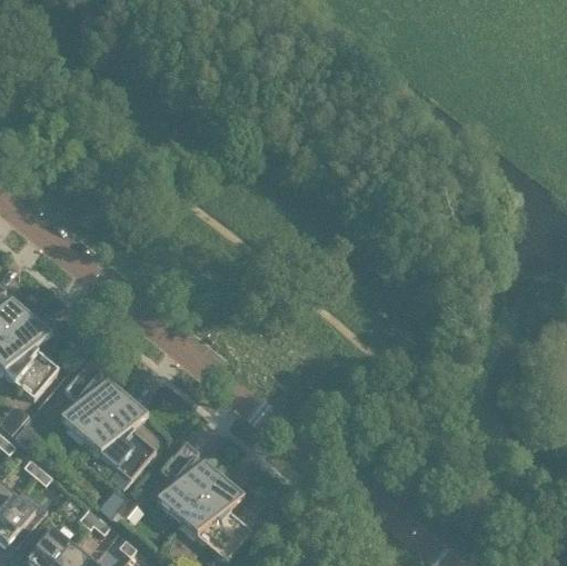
[(0,347),(29,314),(12,300),(10,301),(2,295),(7,289),(0,284),(0,347)]
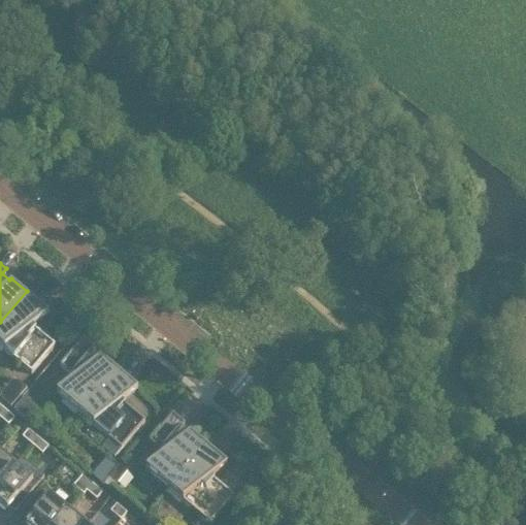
[(48,309),(35,298),(27,291),(0,322),(0,341),(32,368),(56,340),(34,323),(48,309)]
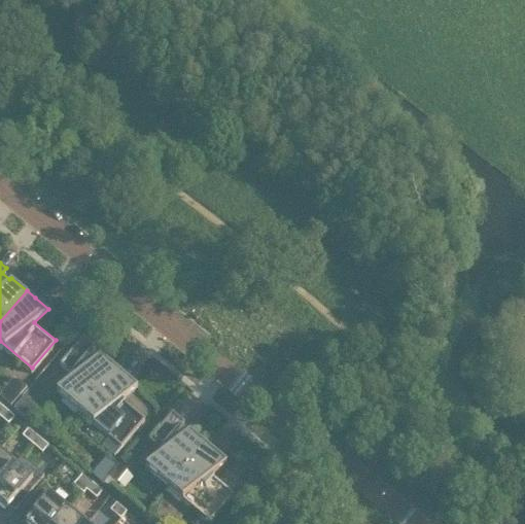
[(79,408),(115,365),(101,353),(99,354),(92,348),(96,343),(83,334),(61,361),(75,374),(57,389),(79,408)]
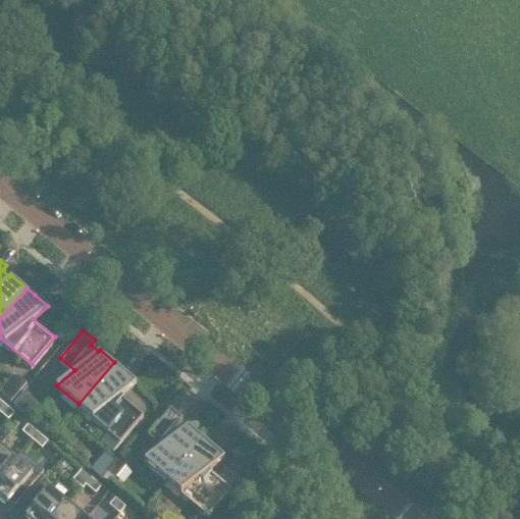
[(137,380),(122,369),(114,362),(79,404),(108,428),(101,436),(113,447),(143,412),(121,394),(137,380)]
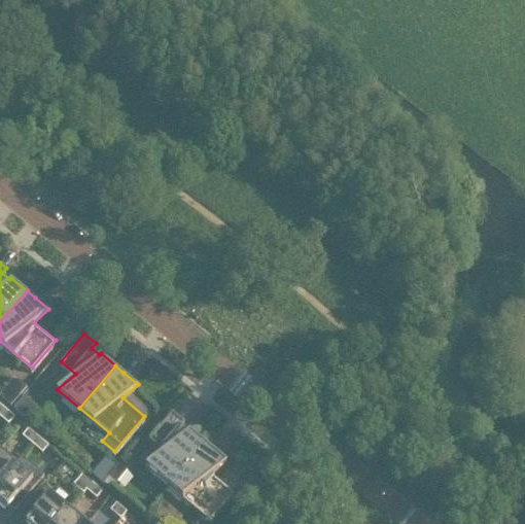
[(29,385),(14,373),(0,390),(0,391),(13,403),(29,385)]
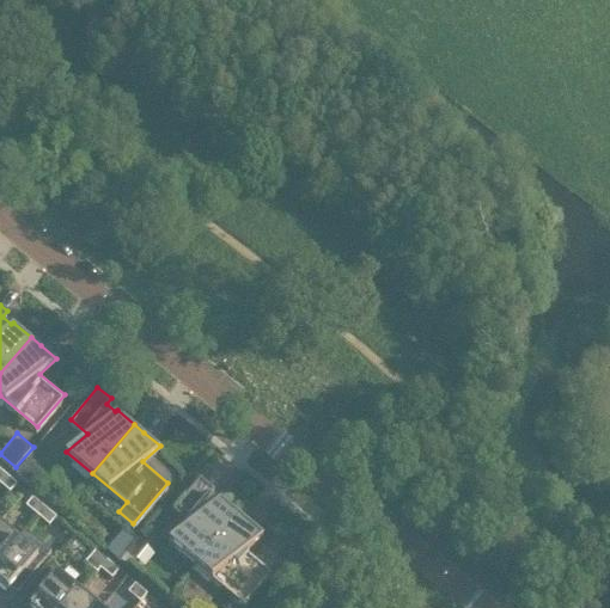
[(17,468),(30,480),(42,466),(29,454),(17,468)]
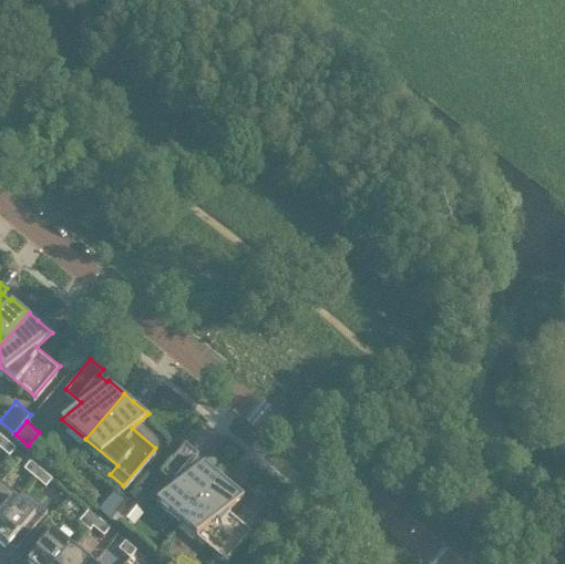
[(16,444),(6,434),(0,440),(0,443),(10,451),(16,444)]
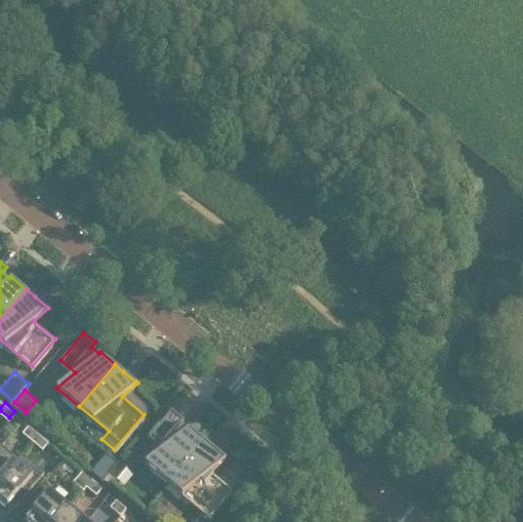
[(168,482),(204,439),(189,427),(188,429),(179,422),(184,416),(172,407),(149,435),(164,447),(146,463),(168,482)]
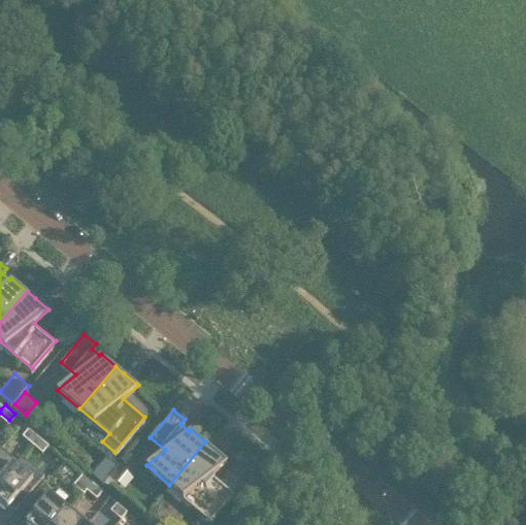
[(34,441),(39,434),(29,425),(23,432),(34,441)]
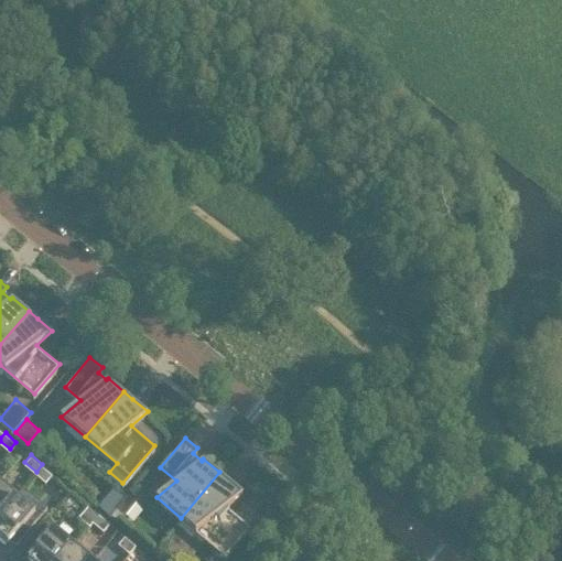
[(52,472),(42,464),(36,472),(46,479),(52,472)]
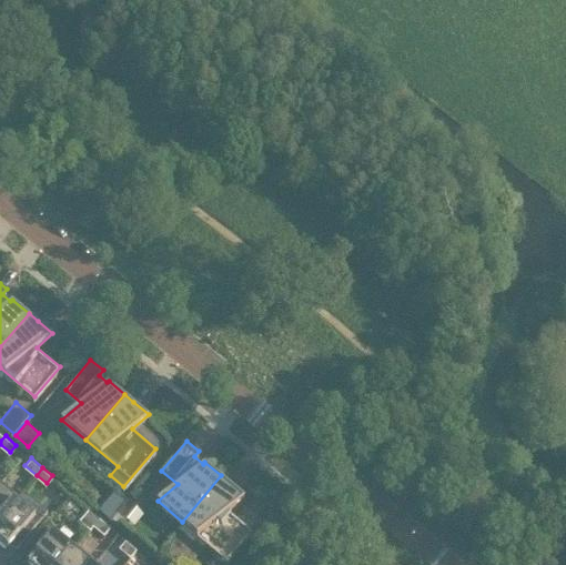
[(221,475),(182,522),(226,560),(252,530),(229,510),(245,496),(221,475)]
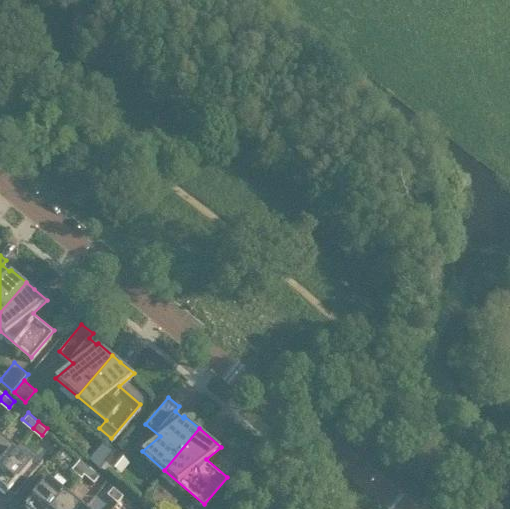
[(0,466),(16,448),(0,434),(0,466)]
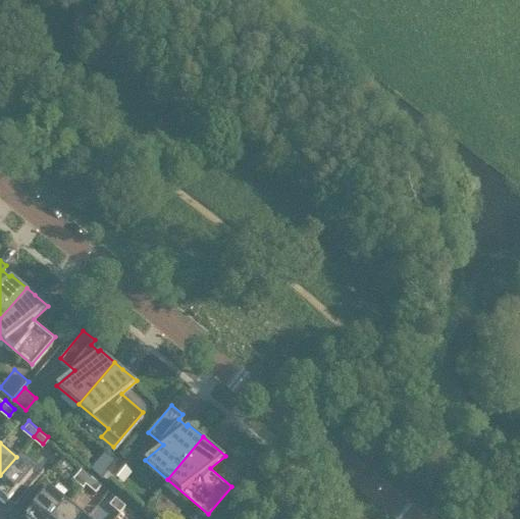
[(16,457),(0,475),(0,495),(7,501),(33,471),(16,457)]
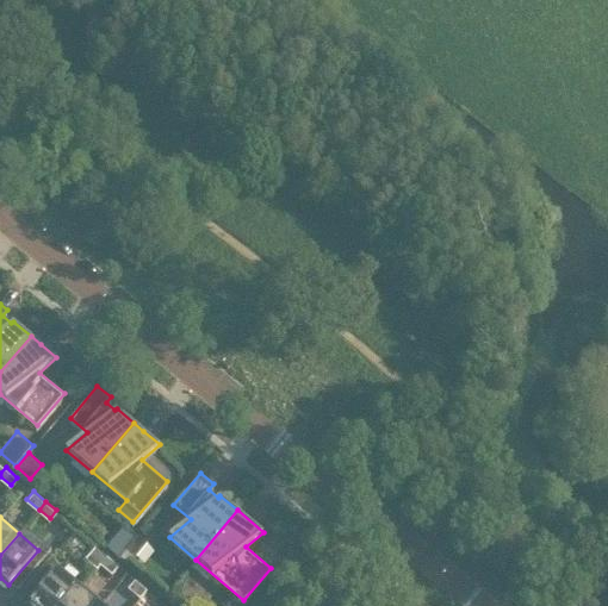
[(144,541),(136,533),(126,543),(136,551),(144,541)]
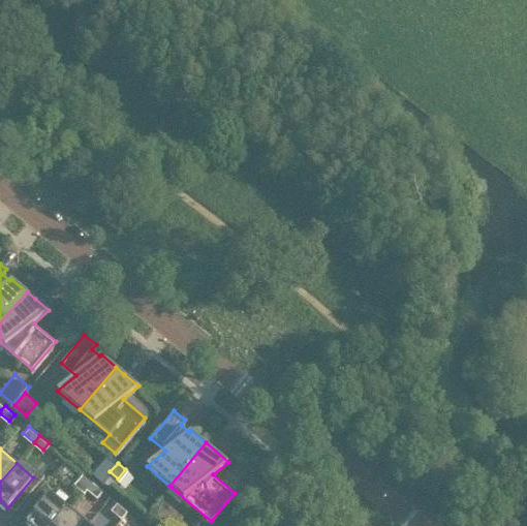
[(98,464),(93,471),(103,480),(104,478),(109,473),(98,464)]
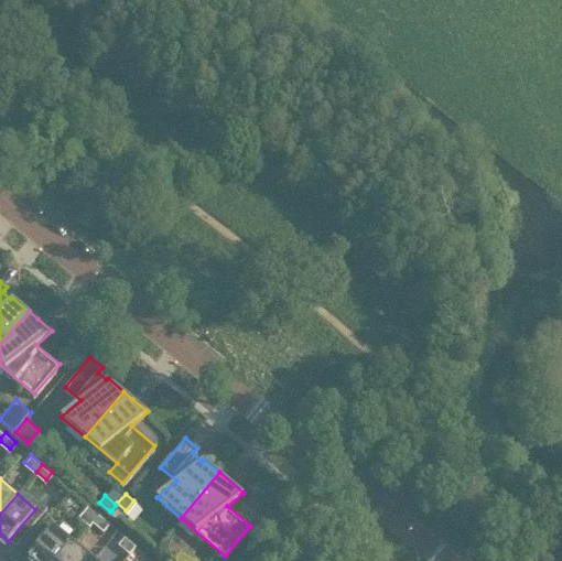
[(93,519),(99,511),(88,503),(83,510),(93,519)]
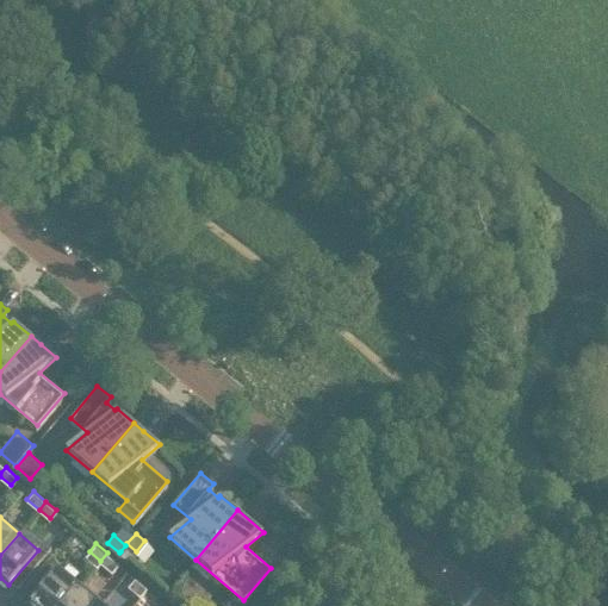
[(119,563),(107,553),(100,561),(112,572),(119,563)]
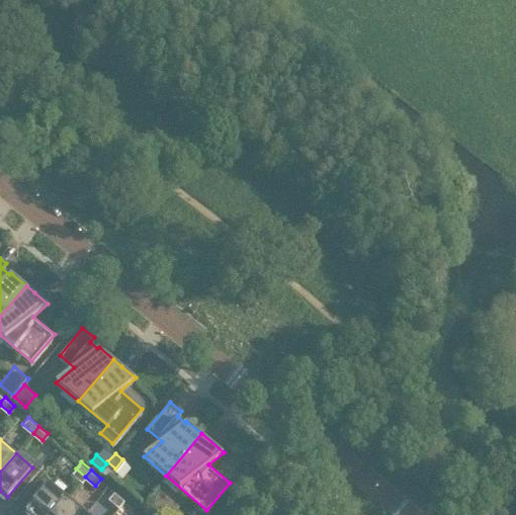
[(25,513),(28,514),(52,514),(68,497),(51,483),(50,485),(44,480),(26,500),(32,505),(25,513)]
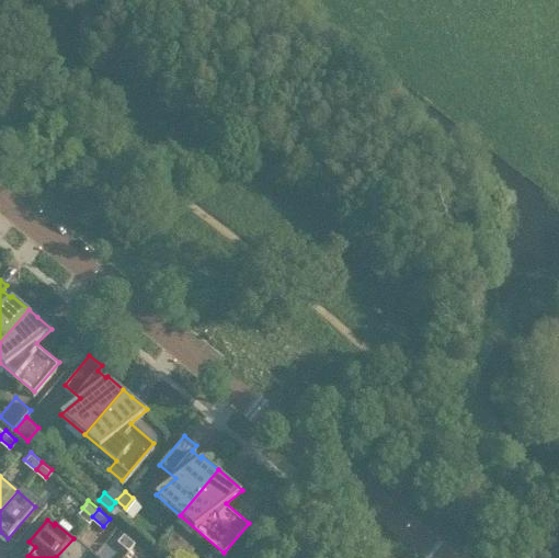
[(128,547),(135,539),(124,531),(118,538),(128,547)]
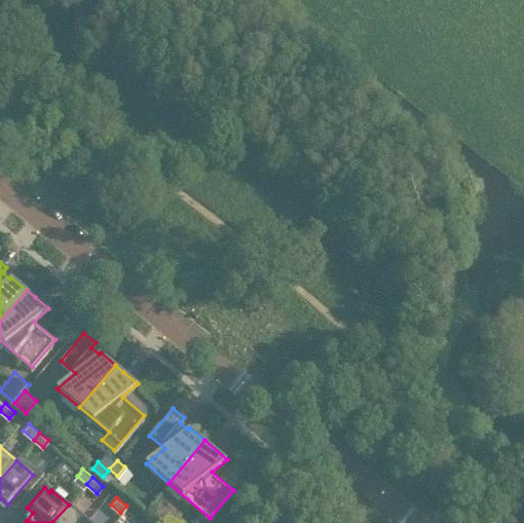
[(82,522),(86,519),(69,505),(52,522),(82,522)]
